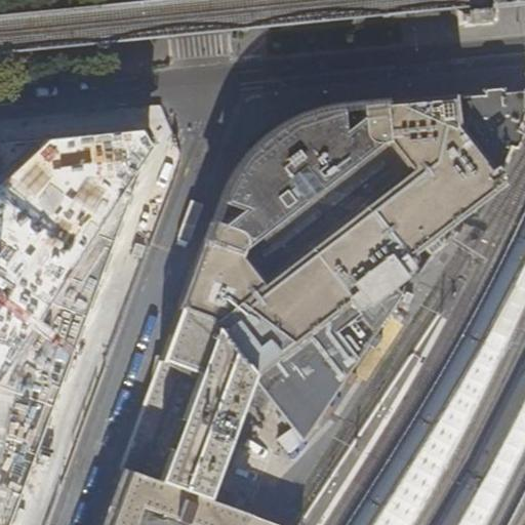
[(104,0),(102,0),(91,1),(92,13),(105,11),(104,0)]
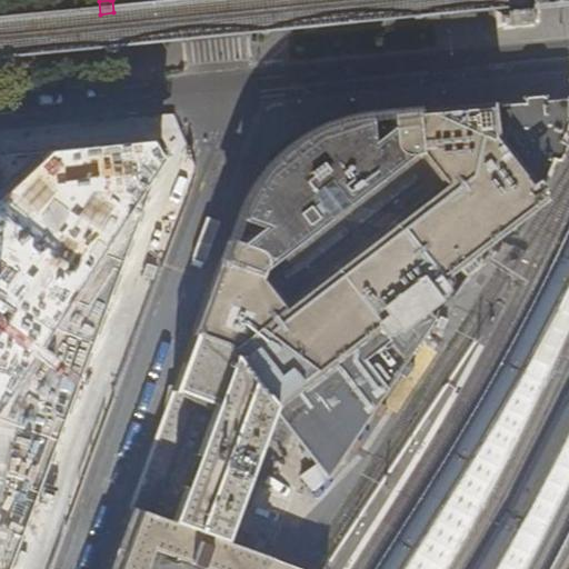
[(538,22),(537,13),(539,13),(537,0),(501,0),(499,0),(500,9),(495,10),(496,27),(502,27),(502,29),(532,26),(532,23),(538,22)]
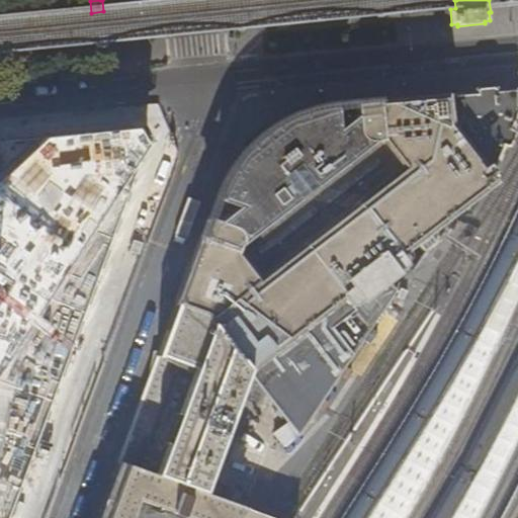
[(107,48),(106,35),(93,36),(95,49),(107,48)]
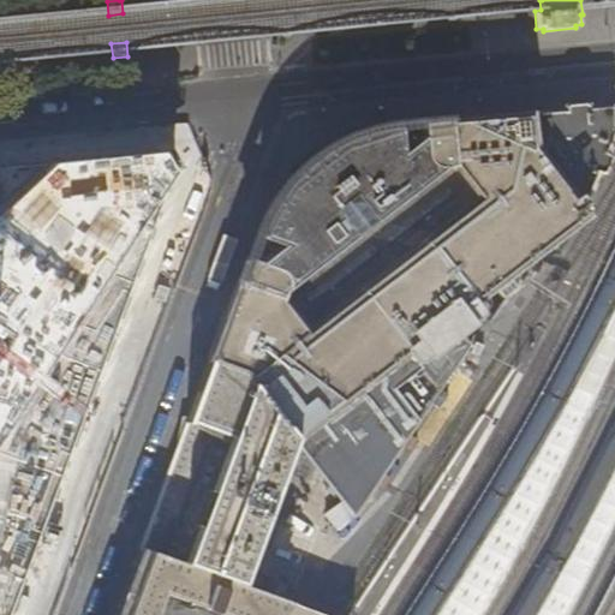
[(333,614),(240,585),(293,439),(407,352),(410,356),(415,357),(416,357),(424,351),(427,353),(469,322),(465,318),(473,312),(475,310),(475,308),(472,303),(584,216),(575,206),(585,198),(614,129),(608,106),(500,117),(398,127),(376,130),(362,133),(347,139),(334,145),(321,153),(309,161),(298,171),(287,180),(275,196),(268,207),(262,218),(254,238),(191,406),(113,614),(333,614)]
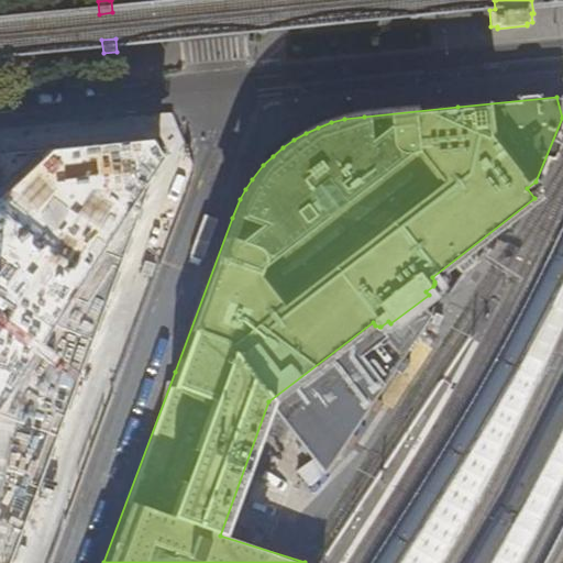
[(0,562),(9,562),(162,148),(153,136),(47,146),(0,191),(0,562)]
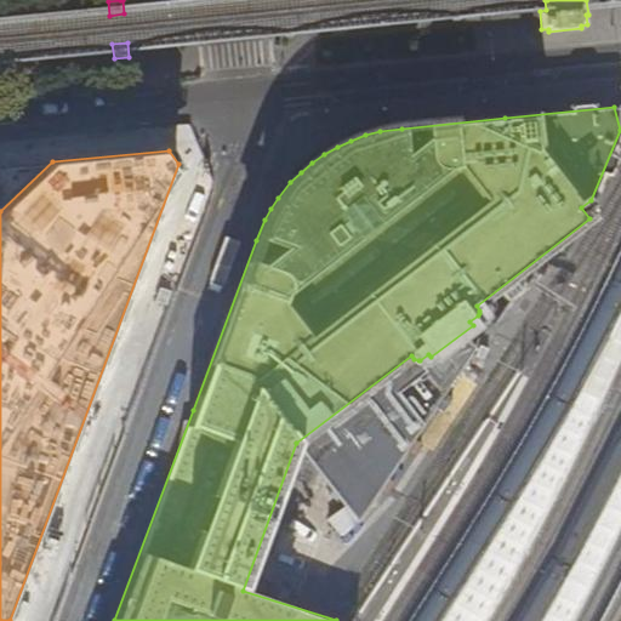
[(342,506),(325,519),(339,536),(355,523),(342,506)]
